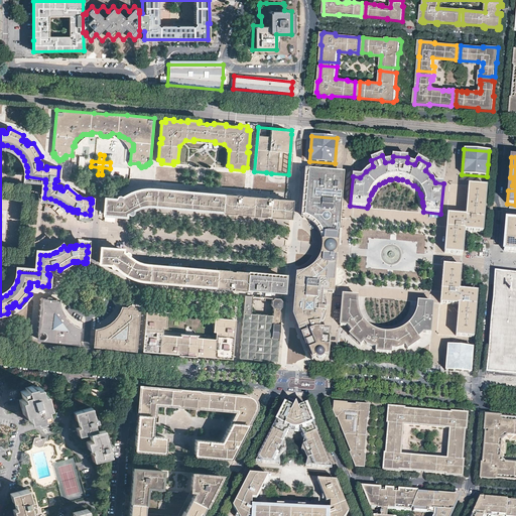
[(313,170),(313,173),(306,172),(304,199),(304,200),(302,220),(309,223),(310,224),(315,229),(318,233),(320,236),(321,243),(321,249),(320,257),(318,261),(314,265),(310,270),(308,271),(304,273),(298,275),(297,281),(296,292),(294,315),(296,320),(299,329),(304,327),(305,330),(306,332),(301,334),(302,337),(306,346),(310,355),(311,359),(314,357),(315,358),(316,359),(319,359),(321,358),(324,356),(326,357),(328,357),(330,330),(319,329),(319,328),(319,326),(321,326),(325,320),(326,315),(327,306),(326,298),(324,296),(323,297),(323,294),(324,291),(333,292),(337,250),(340,207),(343,207),(344,190),(341,190),(343,172),(313,170)]
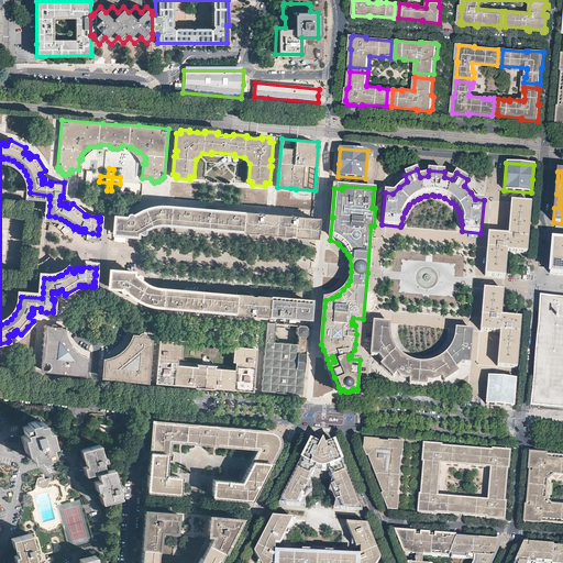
[(508,235),(488,234),(486,264),(485,275),(505,277),(507,252),(527,253),(528,229),(530,203),(510,202),(508,235)]
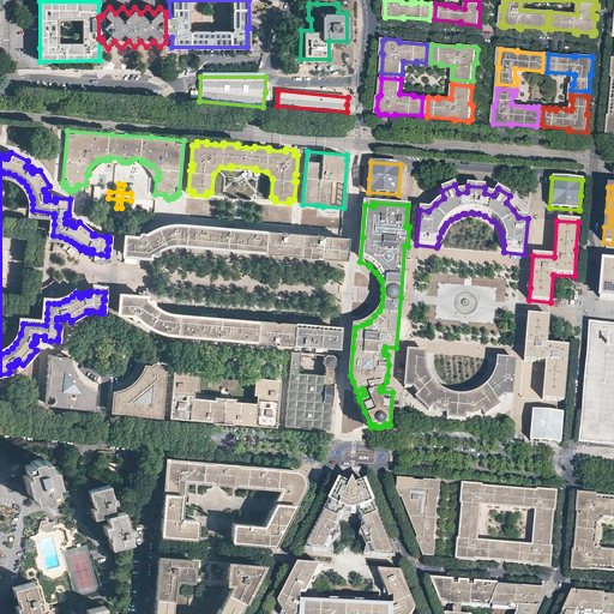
[(125,234),(122,253),(127,253),(131,254),(136,254),(145,256),(148,256),(151,252),(155,248),(157,248),(161,246),(166,245),(167,244),(172,242),(175,242),(179,242),(184,244),(187,244),(199,245),(210,246),(221,246),(232,247),(244,248),(254,250),(268,251),(277,252),(281,252),(283,252),(286,252),(292,253),(295,253),(300,253),(307,254),(314,254),(321,256),(330,257),(333,257),(336,257),(344,258),(345,239),(298,234),(236,229),(180,224),(176,223),(170,223),(161,226),(152,228),(148,230),(146,232),(144,230),(138,232),(137,235),(125,234)]
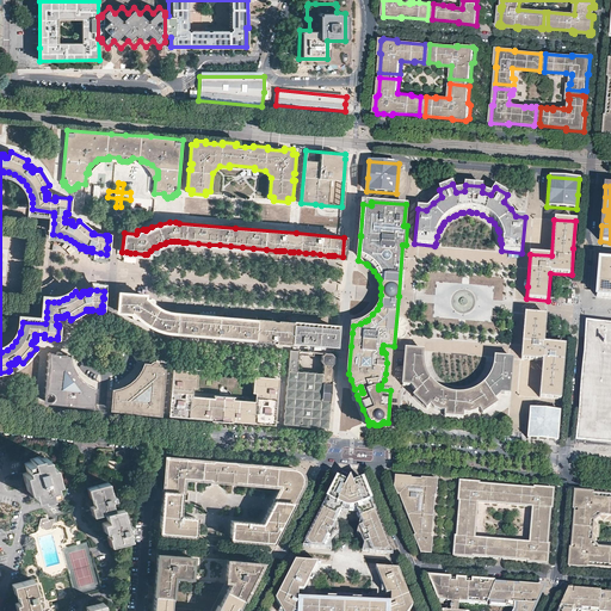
[(610,261),(599,261),(596,296),(610,297),(610,261)]
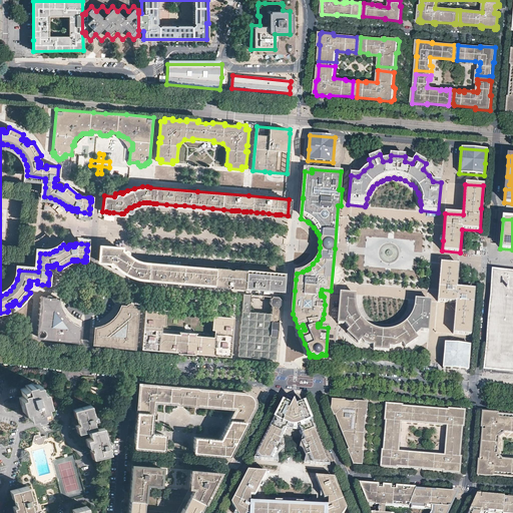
[(102,245),(99,245),(98,261),(108,262),(108,265),(113,267),(115,266),(117,268),(121,271),(129,275),(131,276),(133,276),(137,277),(143,278),(239,287),(266,289),(281,291),(283,275),(275,274),(261,273),(251,272),(246,272),(241,271),(235,271),(230,270),(225,270),(220,269),(215,269),(206,268),(197,267),(188,266),(179,266),(169,265),(161,264),(152,263),(144,263),(144,262),(138,261),(137,261),(132,258),(131,257),(126,254),(124,251),(123,250),(121,246),(117,246),(112,246),(107,245),(102,245)]
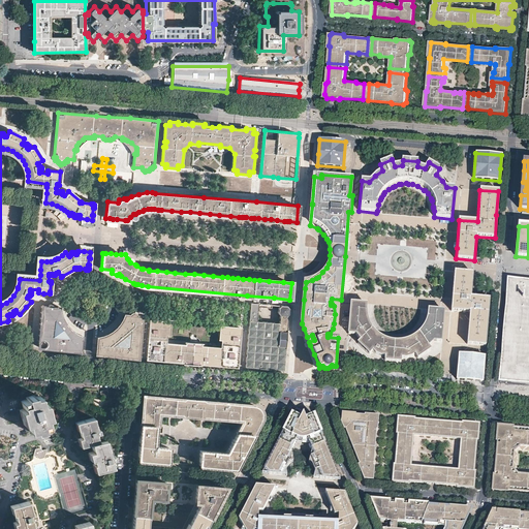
[(473,273),(455,272),(453,304),(452,311),(470,312),(467,344),(486,345),(488,327),(490,299),(471,298),(473,273)]
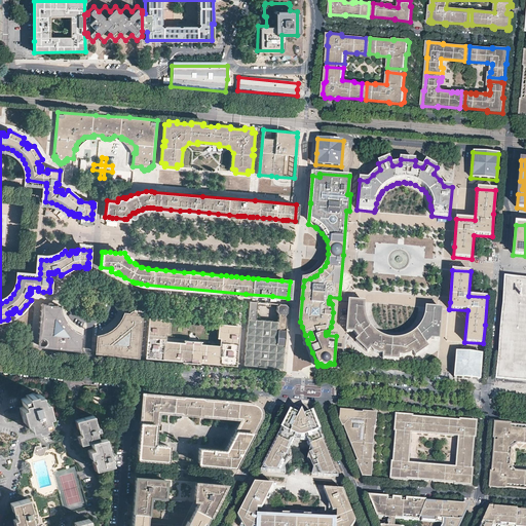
[(525,276),(504,274),(496,377),(525,379),(525,276)]
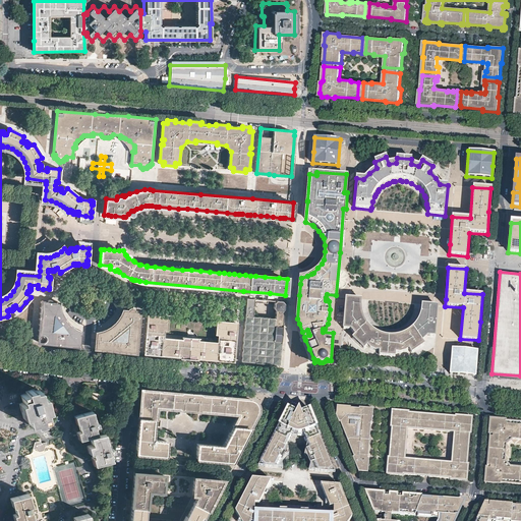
[(47,300),(41,299),(38,339),(39,341),(42,343),(53,344),(71,346),(77,346),(80,344),(81,332),(79,330),(72,325),(67,321),(66,320),(63,314),(61,310),(60,305),(59,301),(53,300),(52,299),(51,298),(49,298),(48,298),(47,300)]
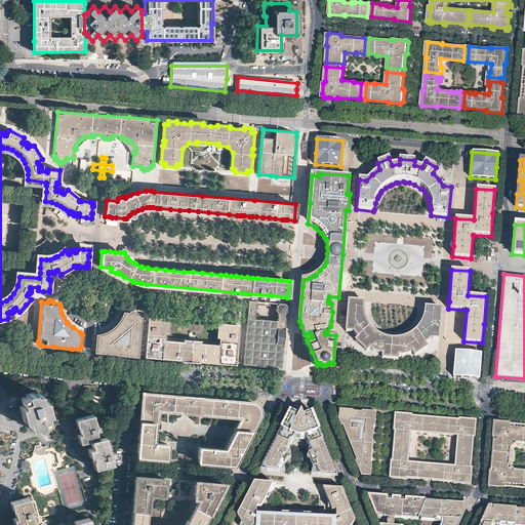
[(282,368),(284,345),(277,344),(278,331),(285,332),(285,323),(287,307),(285,305),(276,304),(275,312),(277,314),(276,321),(254,319),(256,301),(248,300),(243,365),(282,368)]
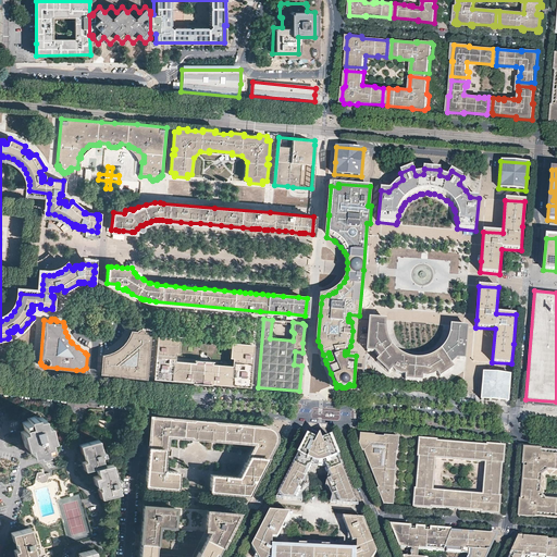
[(386,321),(369,320),(367,353),(371,353),(374,354),(380,358),(376,362),(380,366),(388,373),(392,370),(394,372),(396,374),(404,375),(404,380),(411,381),(422,382),(422,378),(426,378),(430,378),(433,376),(436,374),(440,378),(443,375),(453,369),(450,366),(457,361),(460,361),(463,362),(465,361),(467,327),(450,326),(450,331),(449,336),(447,343),(444,347),(440,350),(437,353),(435,354),(432,357),(426,358),(418,359),(412,359),(406,357),(403,356),(397,353),(395,349),(392,345),(388,339),(386,332),(386,323),(386,321)]
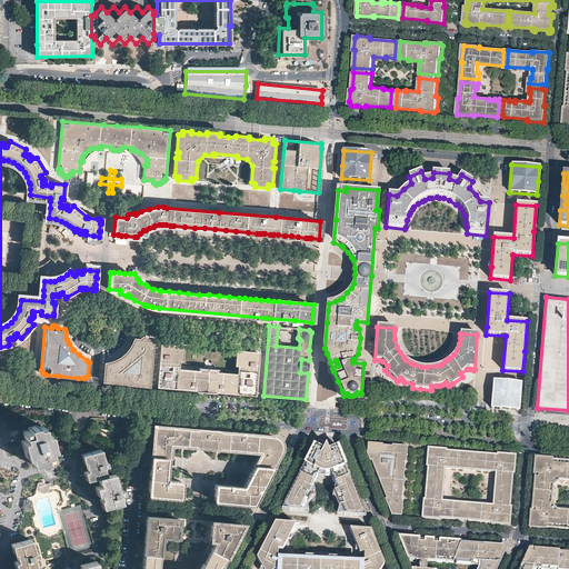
[(111,361),(106,362),(105,369),(105,380),(109,380),(120,381),(130,382),(139,383),(148,385),(152,337),(147,337),(147,336),(146,335),(145,333),(143,333),(141,335),(141,336),(136,336),(135,338),(133,341),(130,348),(126,352),(121,356),(117,359),(111,361)]
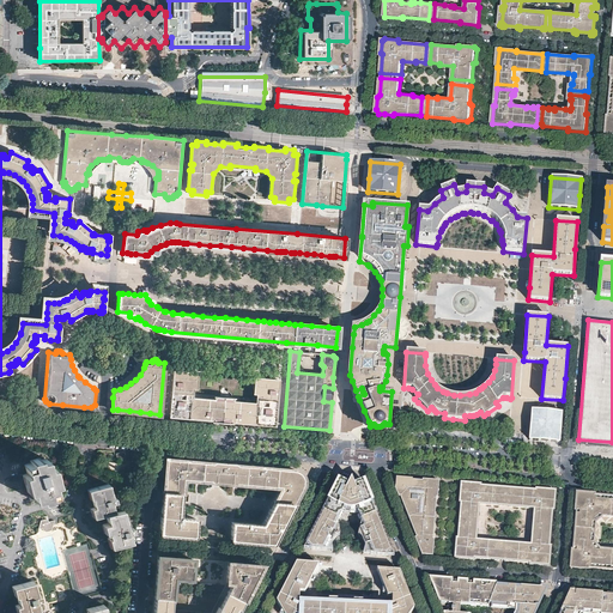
[(170,413),(170,416),(189,417),(195,418),(204,418),(213,419),(218,420),(220,398),(214,396),(214,400),(192,398),(193,389),(195,389),(198,372),(174,370),(174,372),(174,378),(173,392),(171,399),(170,413)]
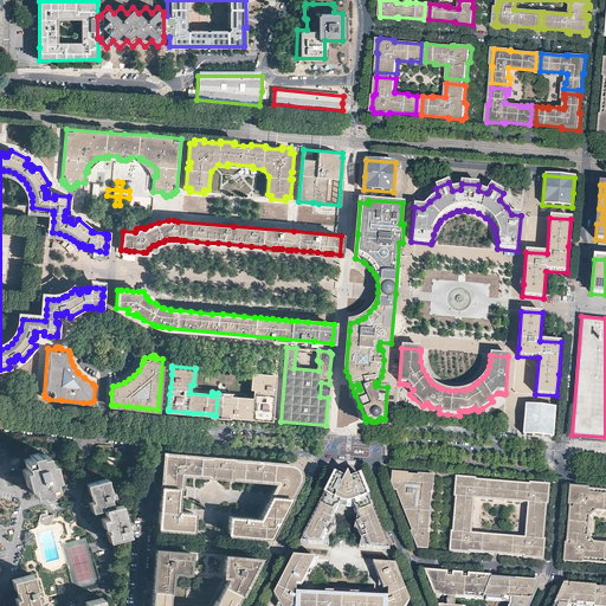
[(276,375),(251,373),(250,389),(253,391),(252,399),(230,397),(230,394),(225,393),(223,416),(227,416),(233,417),(237,417),(243,418),(251,418),(256,419),(266,420),(271,420),(271,417),(272,407),(274,395),(275,386),(275,378),(276,375)]
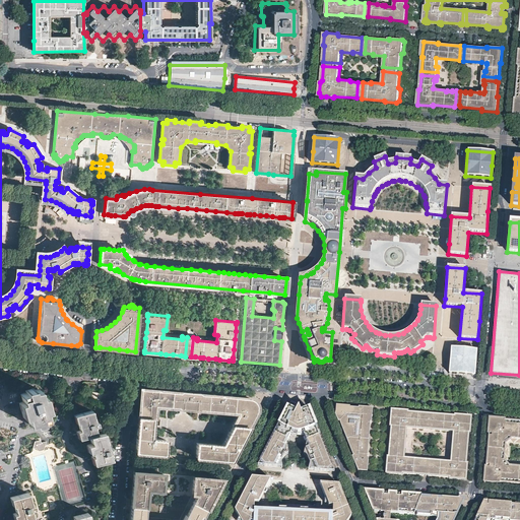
[(462,373),(464,373),(464,374),(474,375),(476,349),(455,348),(451,348),(449,373),(460,374),(460,373),(462,373)]
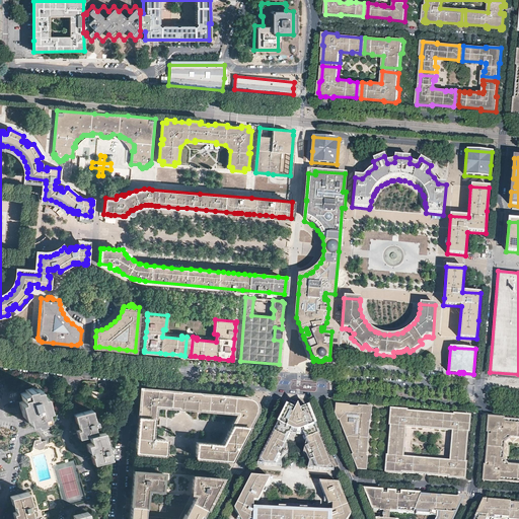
[(42,395),(40,387),(34,389),(33,387),(26,389),(26,391),(21,392),(23,400),(19,401),(23,416),(27,415),(29,423),(34,422),(35,424),(44,421),(43,419),(48,418),(46,410),(49,409),(45,394),(42,395)]
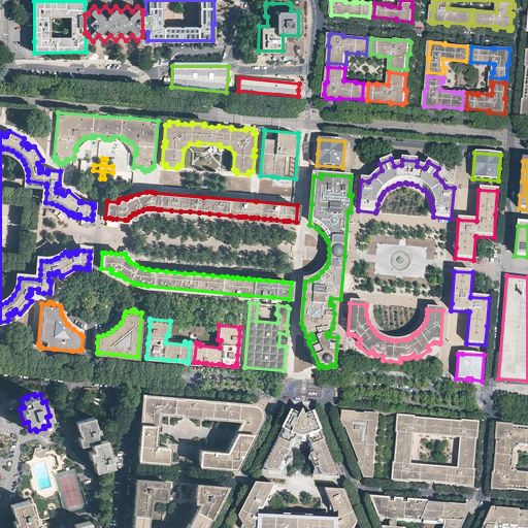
[(150,396),(143,395),(142,405),(140,424),(138,453),(137,459),(145,460),(160,461),(167,462),(168,448),(165,447),(157,447),(154,447),(154,439),(155,431),(155,426),(156,426),(156,424),(157,416),(158,411),(163,411),(169,413),(171,415),(174,416),(175,416),(178,416),(183,414),(188,414),(203,416),(206,418),(209,419),(210,419),(213,419),(217,417),(224,418),(237,419),(242,420),(238,427),(233,437),(228,449),(226,453),(213,452),(199,450),(198,464),(234,467),(235,466),(241,453),(242,450),(243,450),(245,447),(259,420),(260,418),(260,417),(260,415),(260,411),(258,407),(256,406),(254,405),(236,403),(219,402),(208,401),(197,400),(174,398),(166,397),(150,396)]
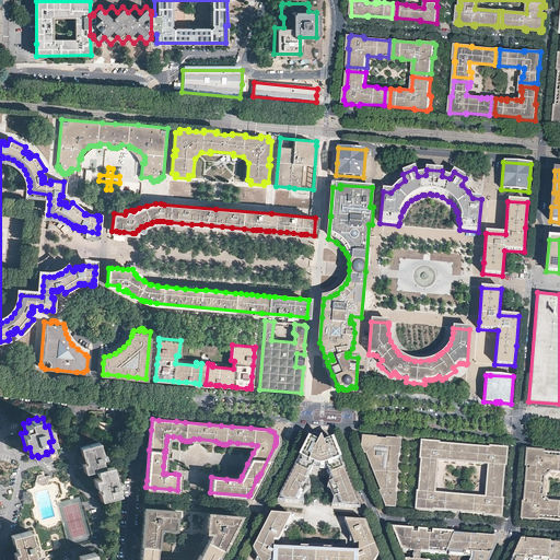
[(361,447),(364,455),(365,454),(366,458),(370,466),(380,490),(380,491),(378,492),(383,502),(385,508),(395,508),(396,493),(394,493),(397,455),(399,455),(400,440),(385,439),(385,440),(380,440),(376,440),(376,438),(361,436),(361,447)]
